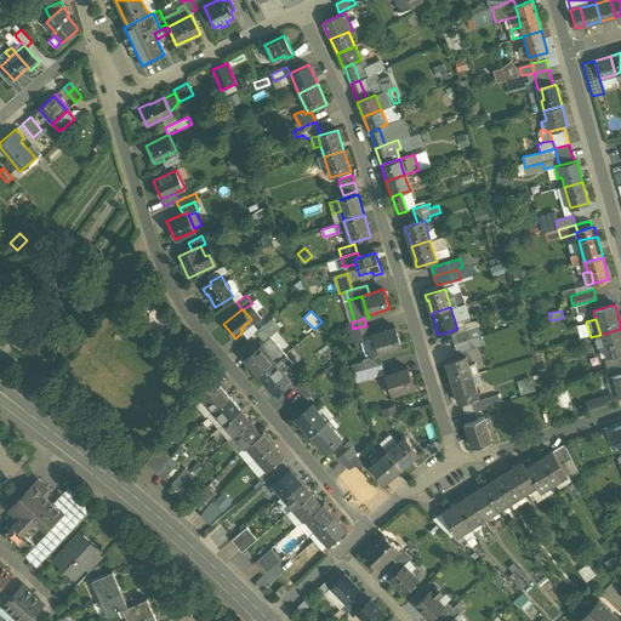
[(269,322),(257,331),(262,339),(274,329),(269,322)]
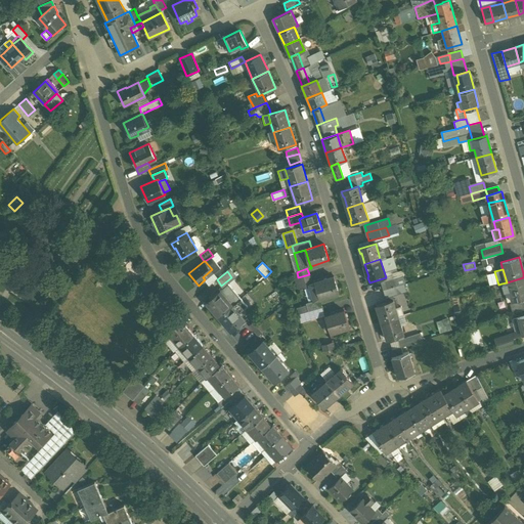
[(298,277),(295,279),(298,290),(310,287),(309,284),(311,282),(309,274),(298,277)]
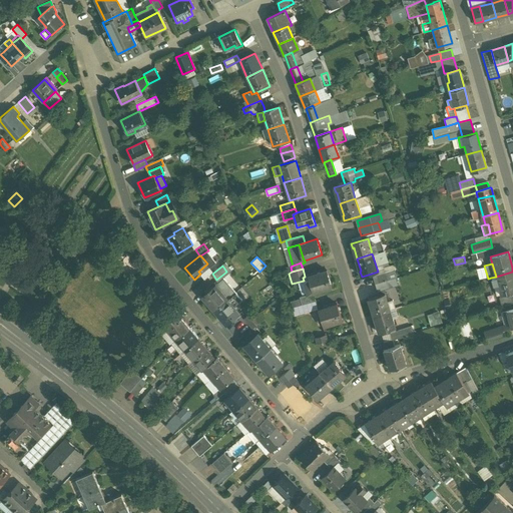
[(389,272),(373,277),(376,284),(396,278),(397,278),(395,270),(389,272)]
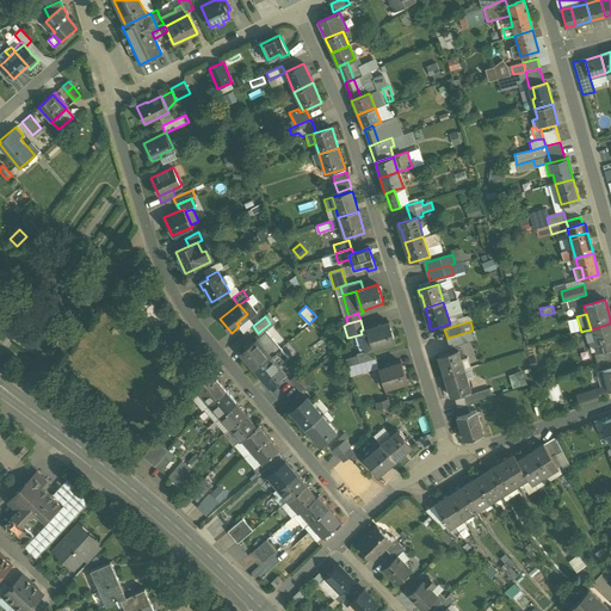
[(389,322),(366,328),(372,349),(395,341),(389,322)]
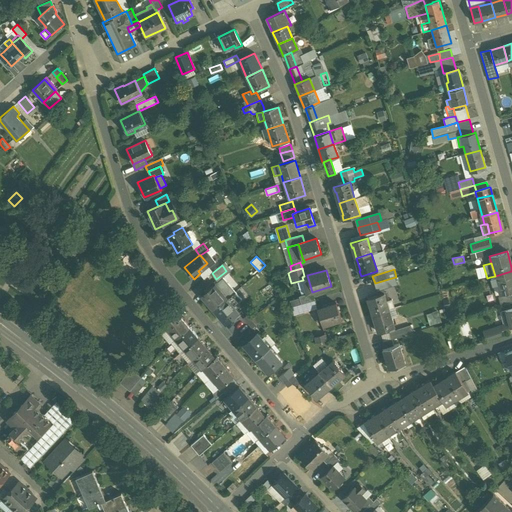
[(511,271),(495,276),(497,284),(500,294),(506,292),(511,290),(511,271)]
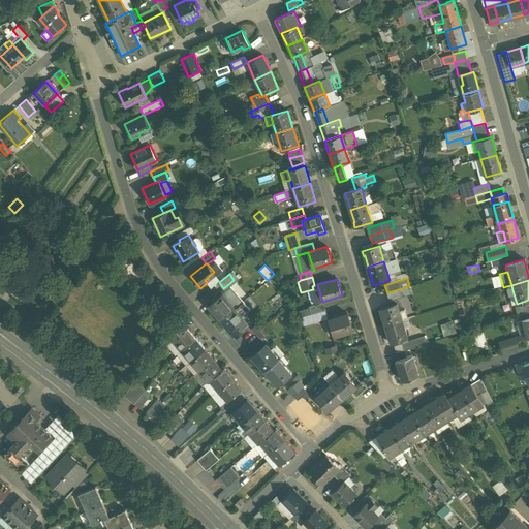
[(314,285),(312,286),(313,289),(317,303),(322,302),(317,284),(314,285)]
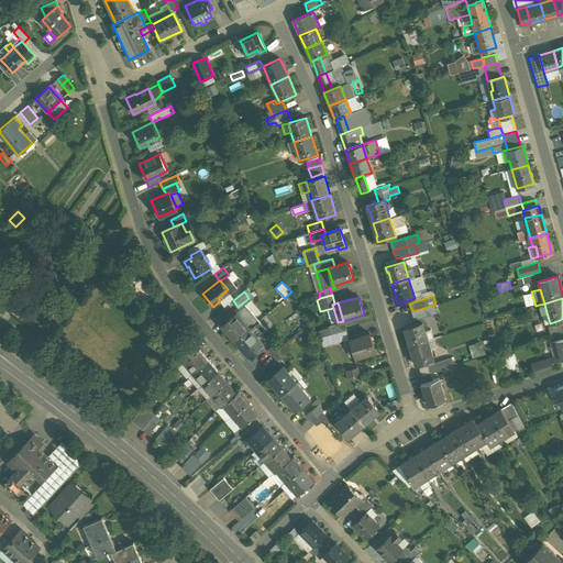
[(434,305),(412,311),(415,320),(437,313),(434,305)]
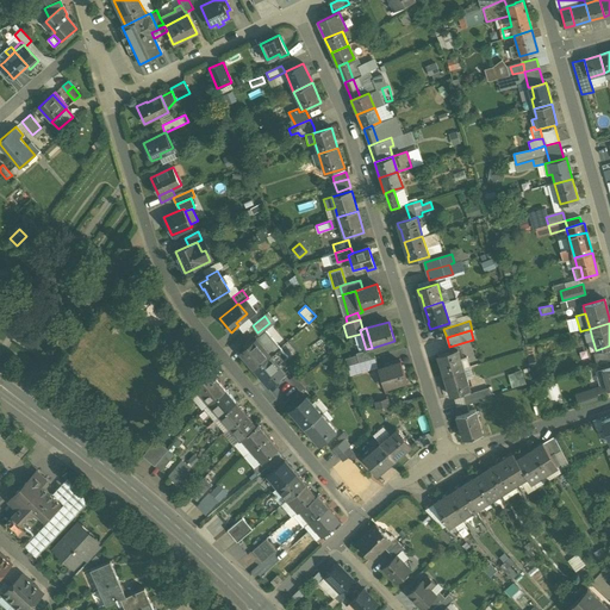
[(272,354),(257,337),(241,352),(255,368),(272,354)]
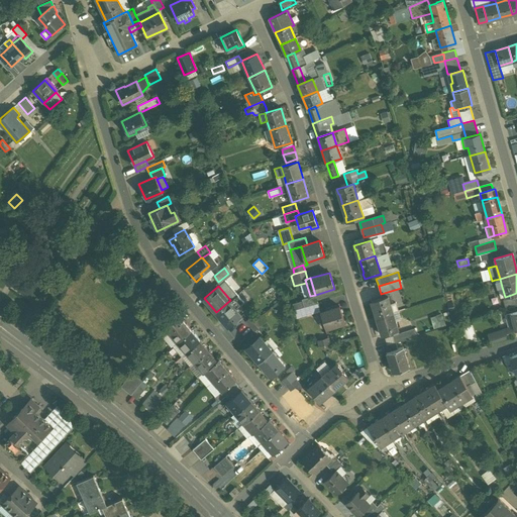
[(310,296),(302,299),(304,307),(318,303),(315,295),(310,296)]
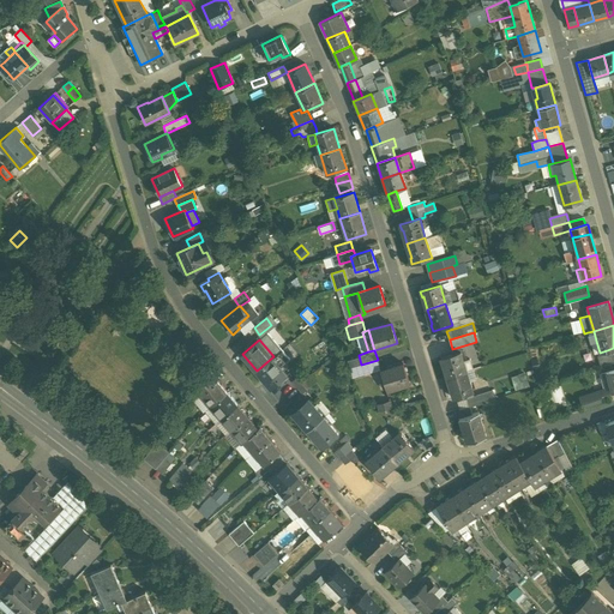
[(607,350),(600,353),(601,355),(597,356),(600,366),(611,363),(611,362),(613,361),(613,355),(613,354),(608,355),(607,350)]
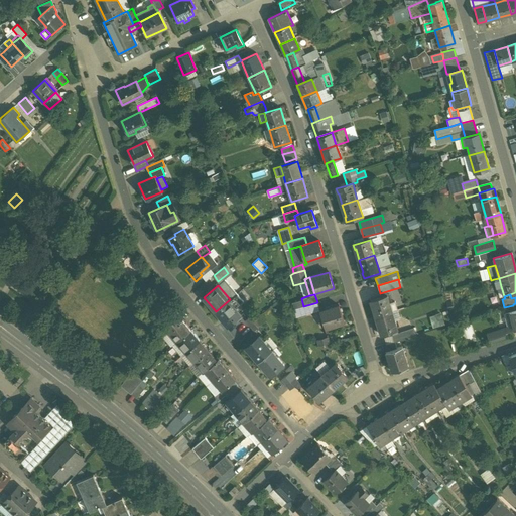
[(387,295),(370,300),(372,306),(373,305),(376,316),(392,312),(387,295)]
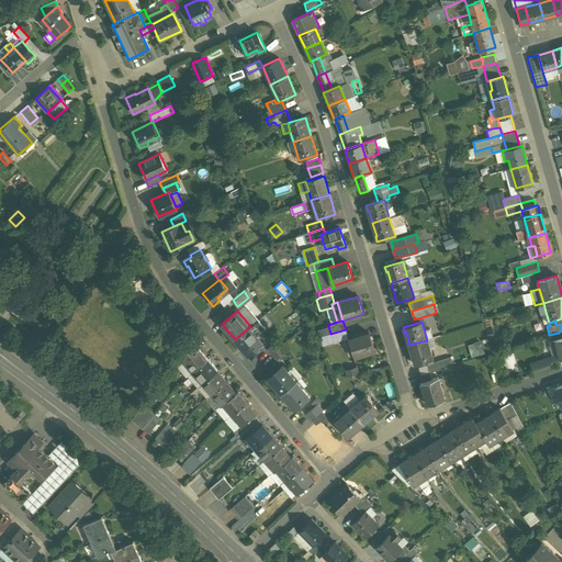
[(250,326),(235,339),(249,355),(263,343),(250,326)]
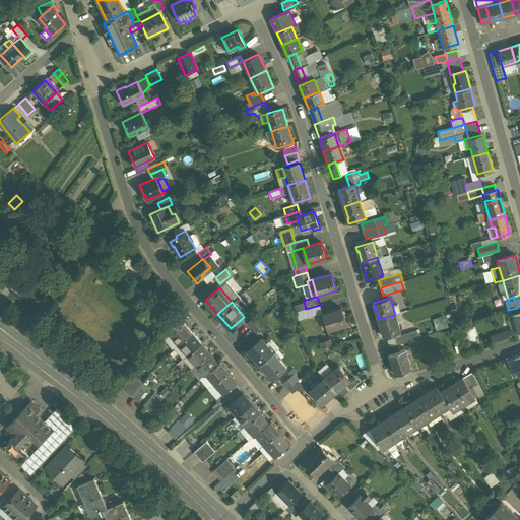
[(306,309),(296,312),(299,320),(322,313),(320,305),(306,309)]
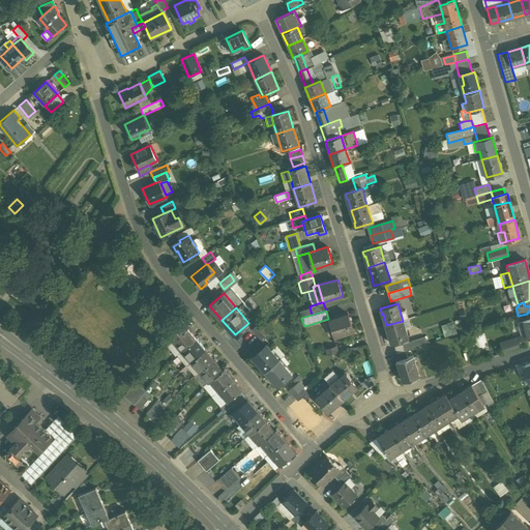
[(348,314),(329,320),(334,336),(353,330),(348,314)]
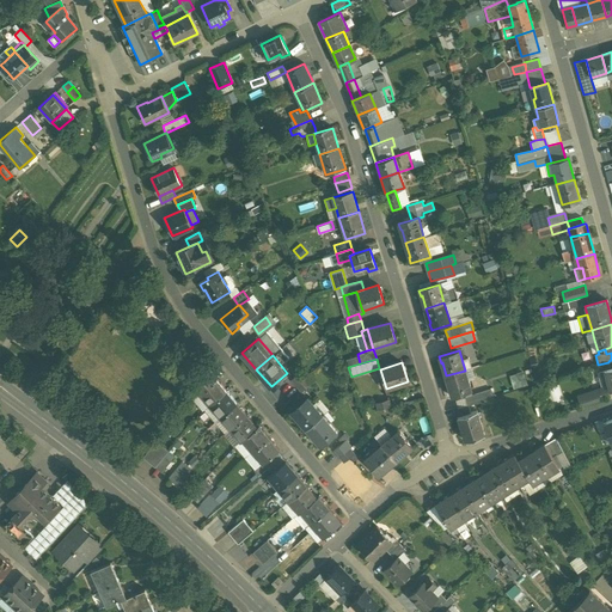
[(611,390),(611,367),(610,368),(598,371),(604,392),(611,390)]
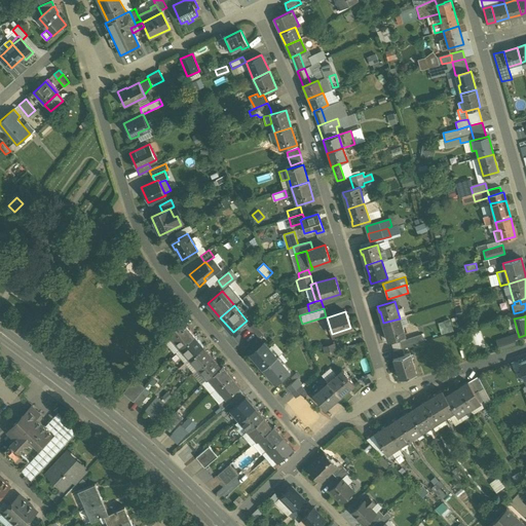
[(260,318),(251,326),(255,331),(264,324),(260,318)]
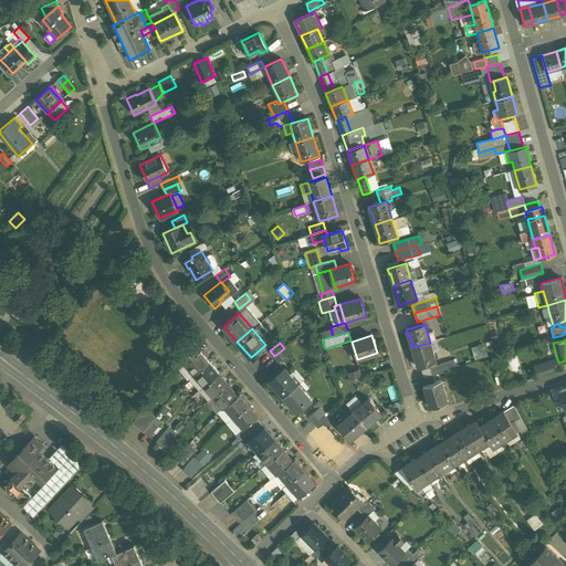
[(430,343),(412,347),(417,360),(416,360),(418,367),(436,362),(430,343)]
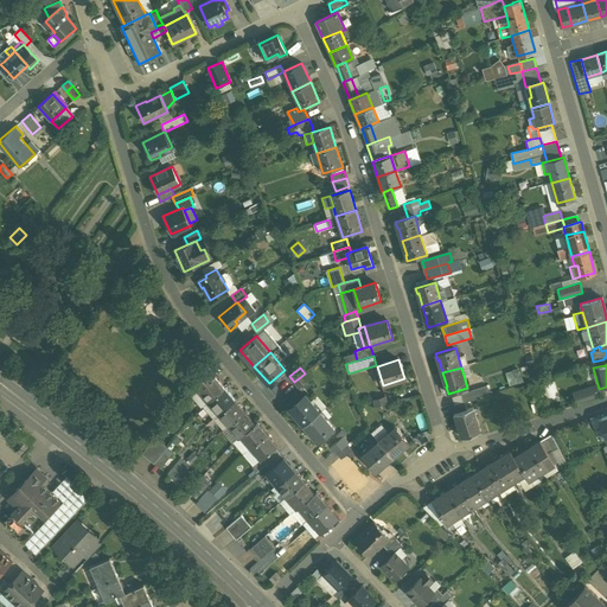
[(506,371),(509,384),(523,381),(521,368),(506,371)]
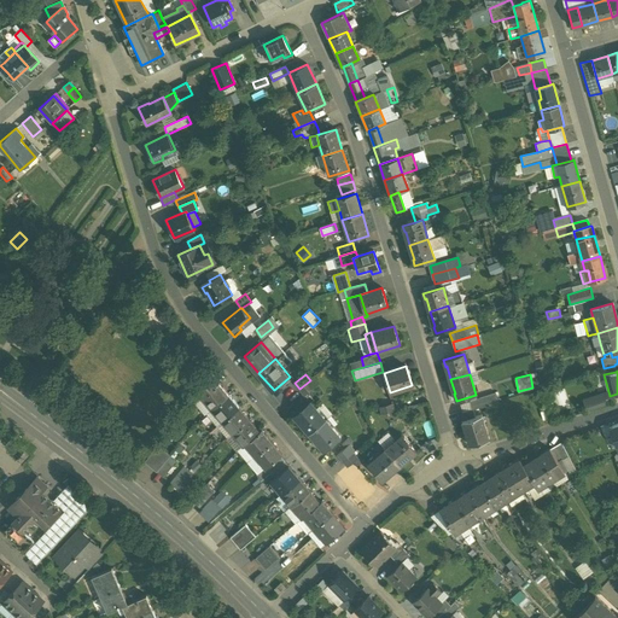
[(209,375),(197,391),(203,397),(217,385),(209,375)]
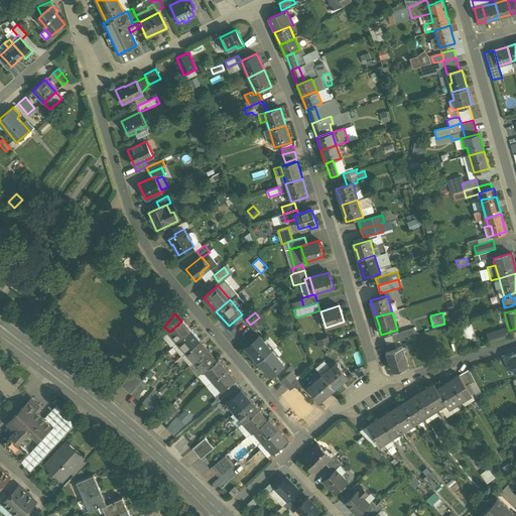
[(259,317),(250,325),(255,330),(266,320),(262,314),(259,317)]
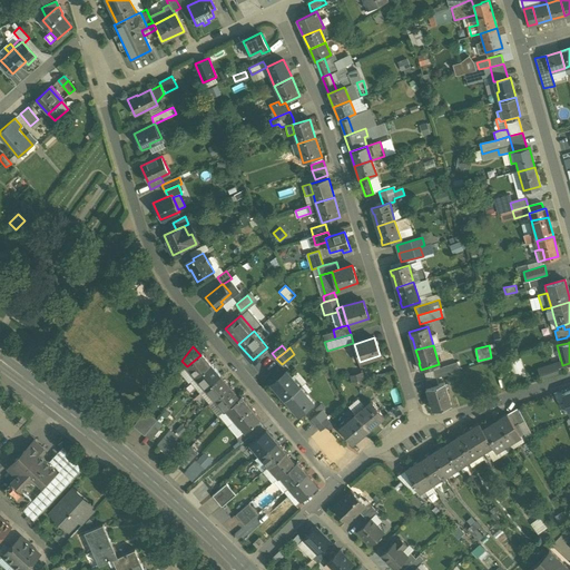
[(200,355),(187,366),(196,377),(212,364),(203,353),(200,355)]
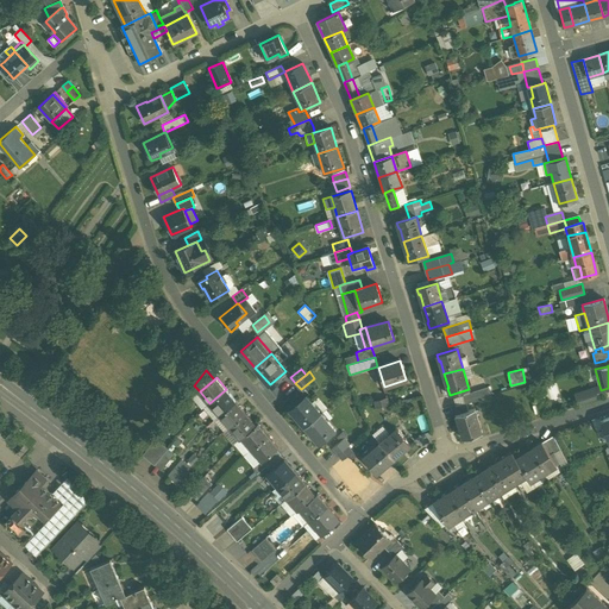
[(488,387),(478,390),(482,399),(490,396),(488,387)]
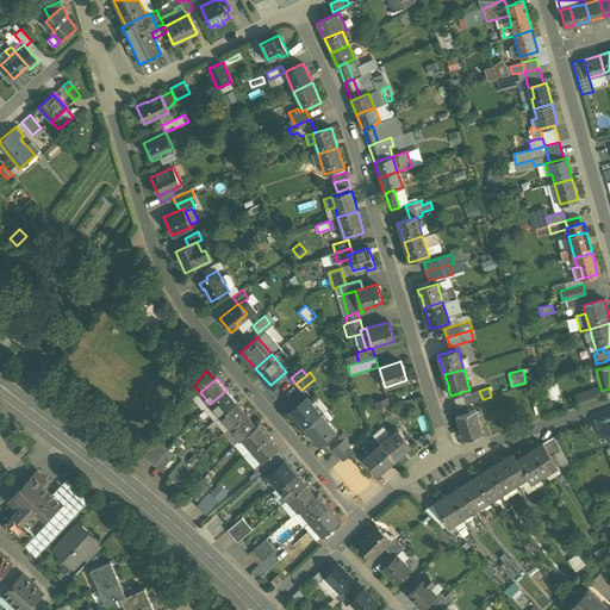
[(226,390),(210,404),(219,416),(236,402),(226,390)]
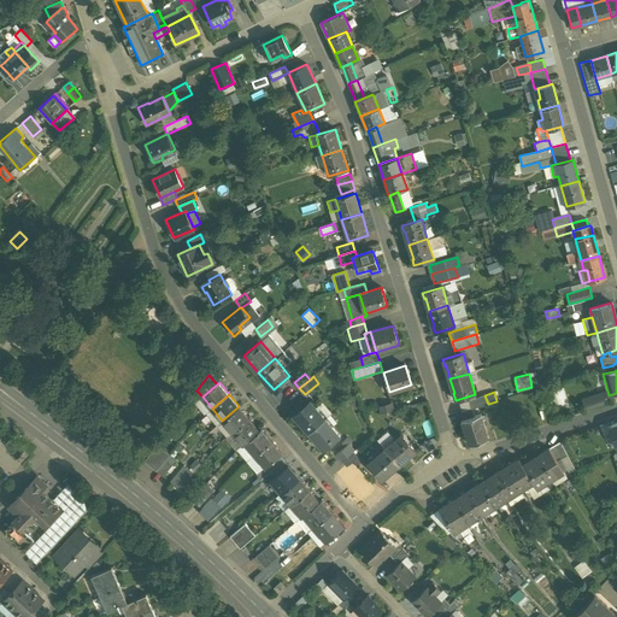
[(485,395),(469,400),(471,409),(488,404),(485,395)]
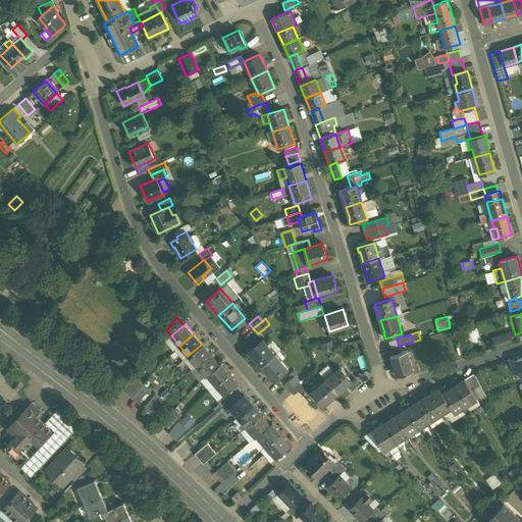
[(275,355),(263,340),(249,352),(261,366),(275,355)]
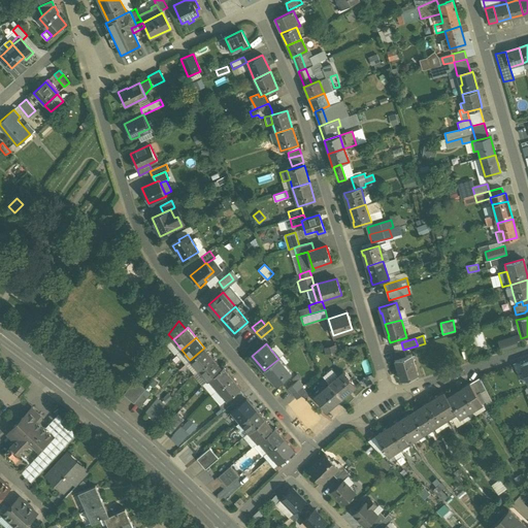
[(335,344),(324,348),(326,355),(337,351),(335,344)]
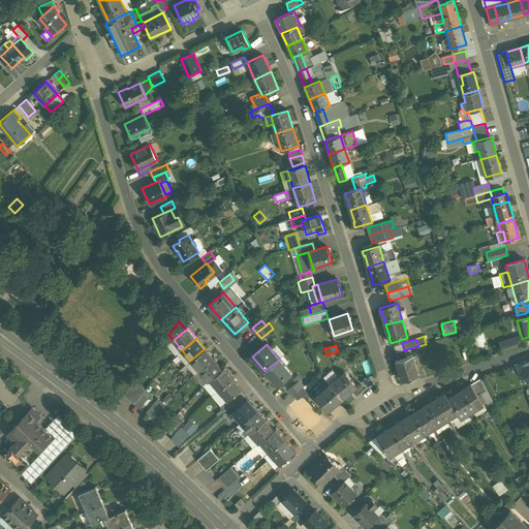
[(205,348),(190,361),(199,371),(214,359),(205,348)]
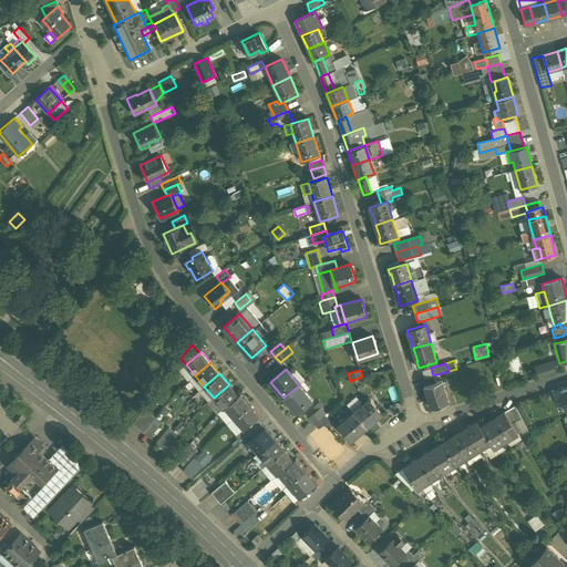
[(433,375),(421,380),(423,387),(435,383),(433,375)]
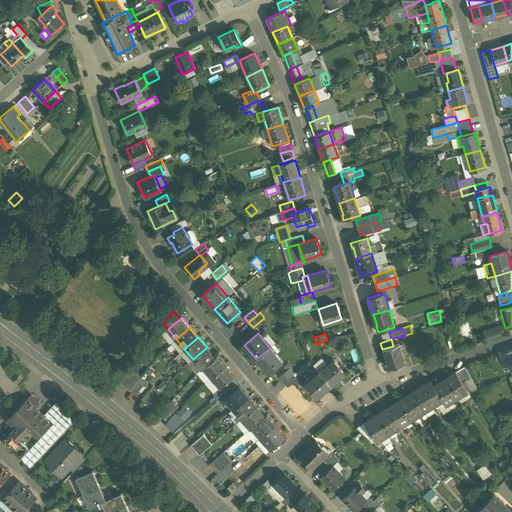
[(393,346),(382,349),(389,369),(404,364),(398,344),(393,346)]
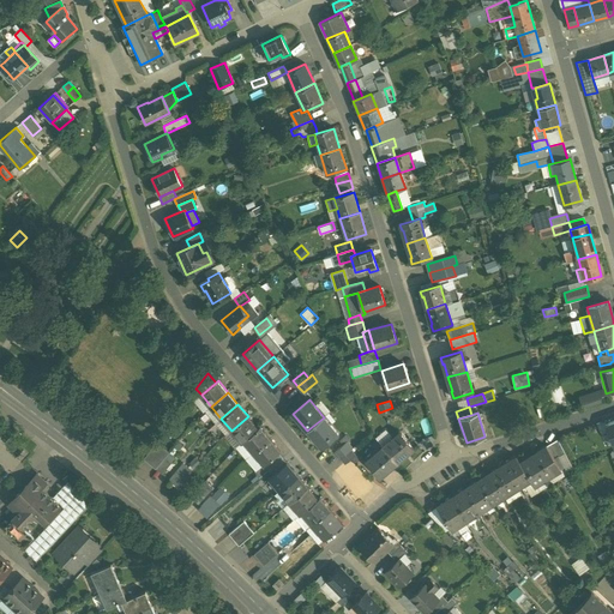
[(248,416),(232,431),(241,443),(244,441),(258,428),(248,416)]
